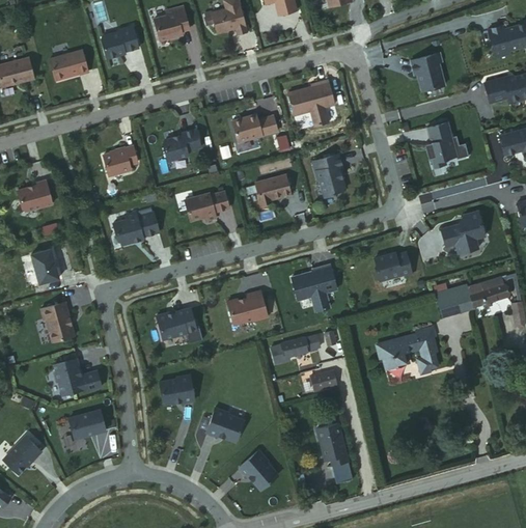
[(227,25),(233,23),(233,25),(236,31),(245,28),(237,0),(222,0),(224,4),(210,8),(215,30),(227,26),(227,25)]
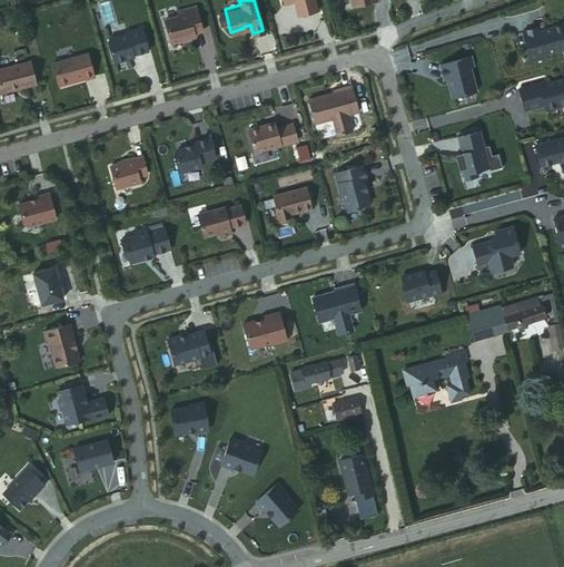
[(293,2),(296,1),(298,8),(294,9),(296,17),(316,12),(312,0),(280,0),(283,6),(293,2)]
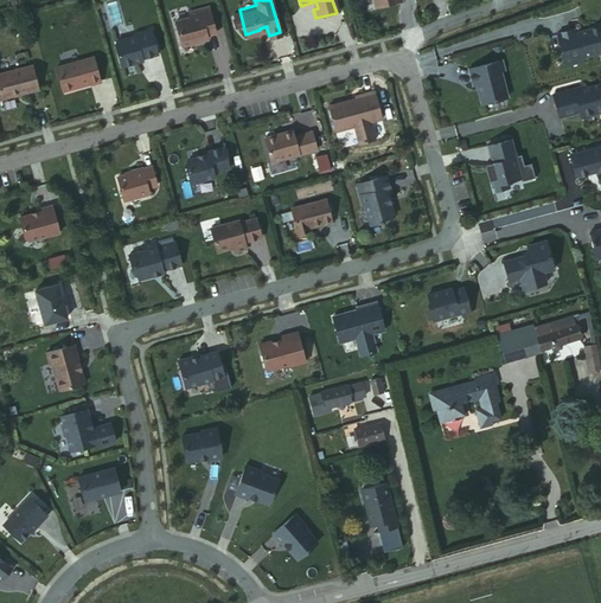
[(181,47),(208,40),(206,37),(216,33),(209,8),(189,14),(191,19),(176,23),(181,47)]
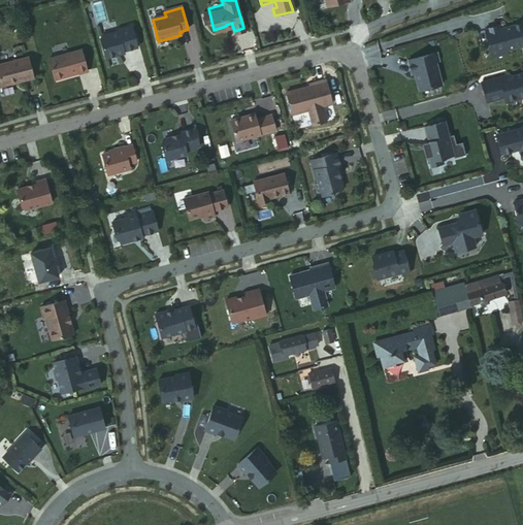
[(499,28),(484,31),(492,61),(507,57),(507,54),(522,50),(522,25),(500,31),(499,28)]
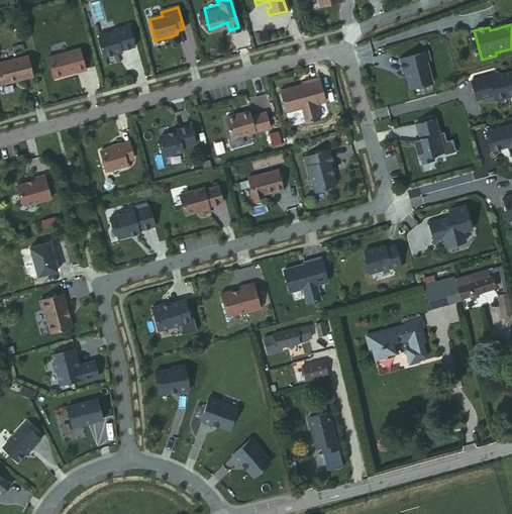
[(100,38),(106,58),(118,55),(117,52),(123,50),(136,46),(131,25),(117,29),(117,31),(101,35),(100,38)]
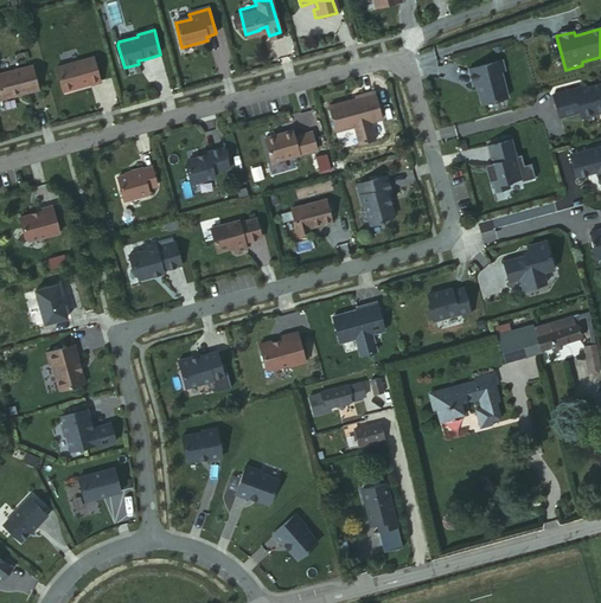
[(90,87),(101,83),(94,58),(57,69),(63,92),(90,84),(90,87)]
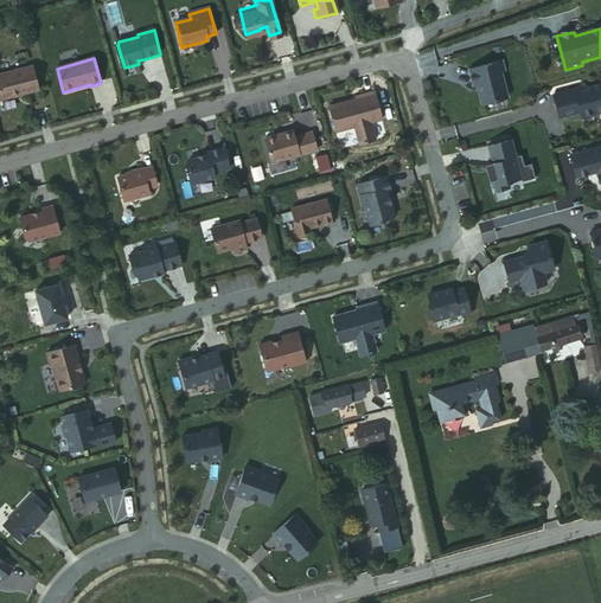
[(502,62),(468,70),(473,87),(477,85),(481,104),(507,98),(500,72),(504,72),(502,62)]
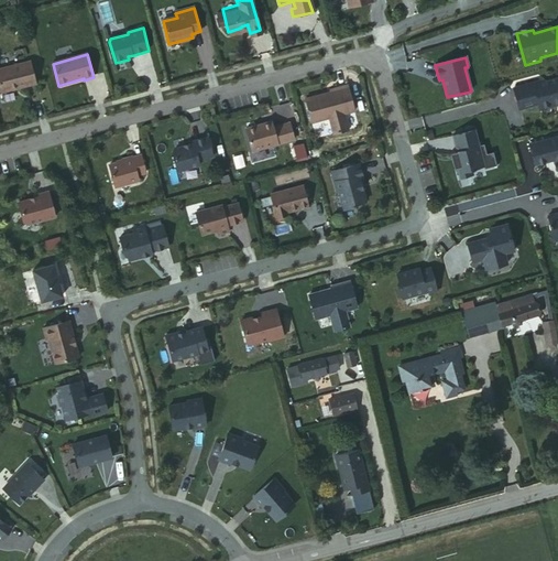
[(0,68),(0,93),(34,84),(28,62),(0,68)]
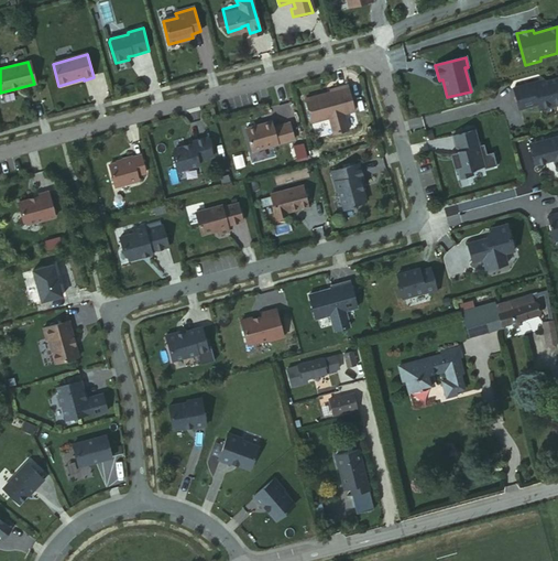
[(536,85),(513,92),(520,112),(538,107),(540,112),(557,107),(557,81),(539,86),(536,85)]
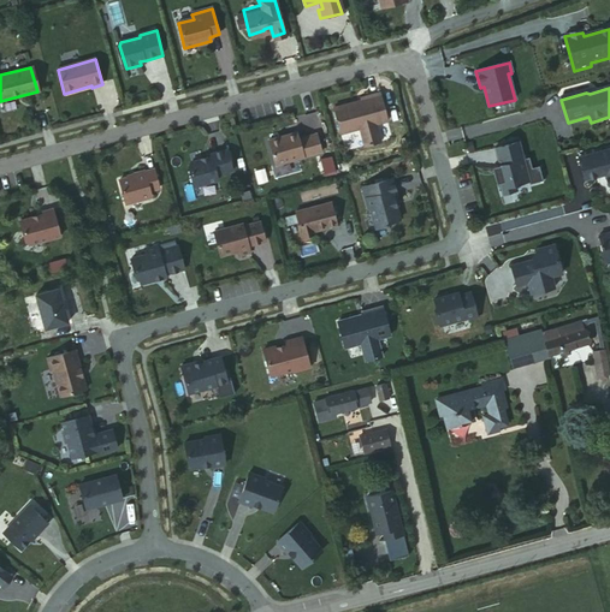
[(335,108),(342,135),(360,129),(365,147),(382,142),(377,125),(388,122),(380,93),(361,99),(362,101),(335,108)]
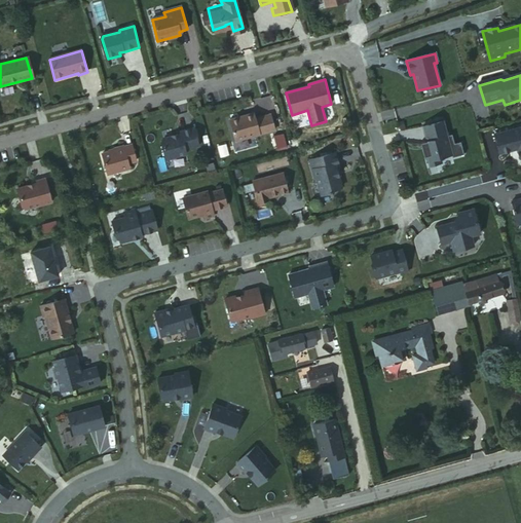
[(254,113),(229,119),(235,141),(274,131),(270,115),(255,119),(254,113)]
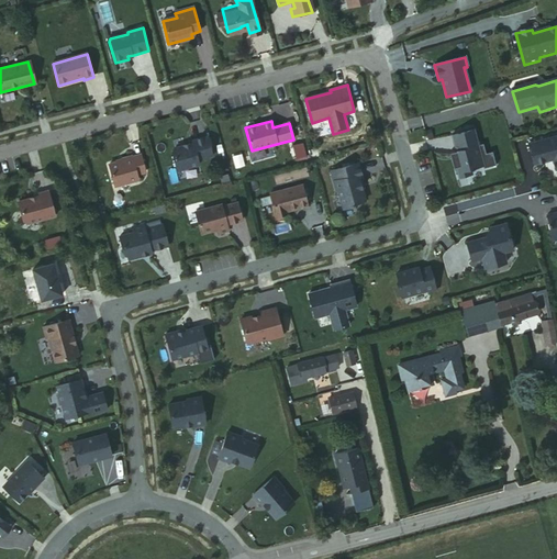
[(492,152),(485,154),(482,144),(477,145),(474,130),(450,136),(455,152),(448,154),(449,158),(452,158),(455,167),(452,168),(455,168),(457,178),(471,174),(470,169),(482,166),(483,169),(496,166),(492,152)]
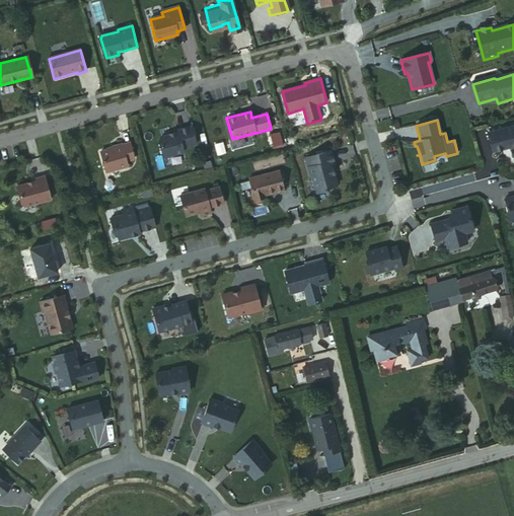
[(504,146),(511,150),(511,152),(512,157),(513,157),(513,125),(487,133),(493,153),(504,150),(503,147),(504,146)]
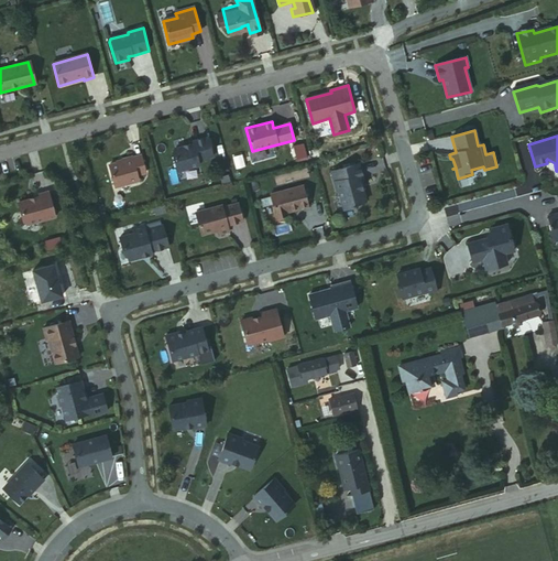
[(212,157),(208,138),(193,141),(193,144),(175,149),(173,152),(177,172),(199,165),(198,161),(212,157)]
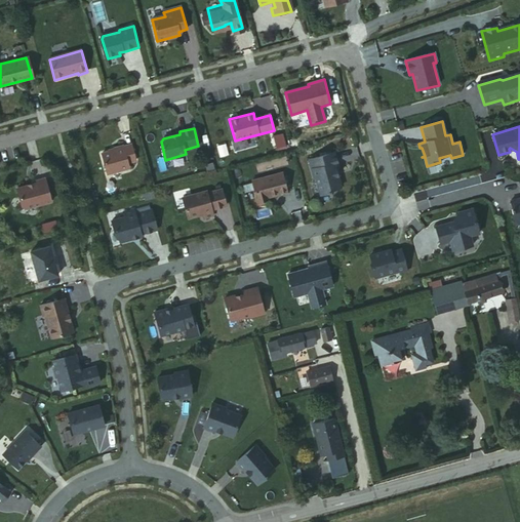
[(314,163),(309,164),(313,177),(315,179),(319,195),(330,192),(331,190),(340,188),(334,168),(337,168),(333,153),(313,158),(314,163)]
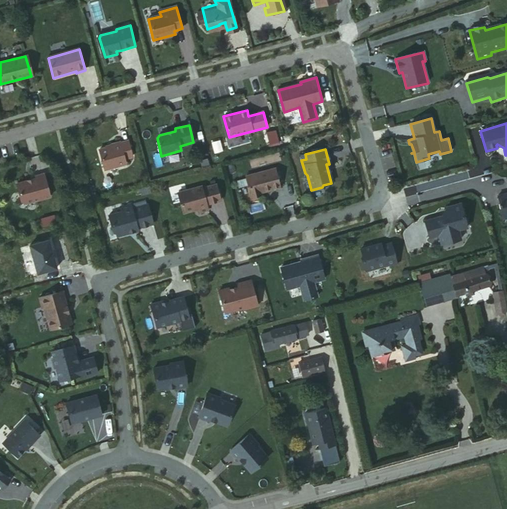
[(97,179),(119,173),(118,169),(126,166),(122,151),(114,153),(113,152),(100,155),(101,158),(92,160),(97,179)]
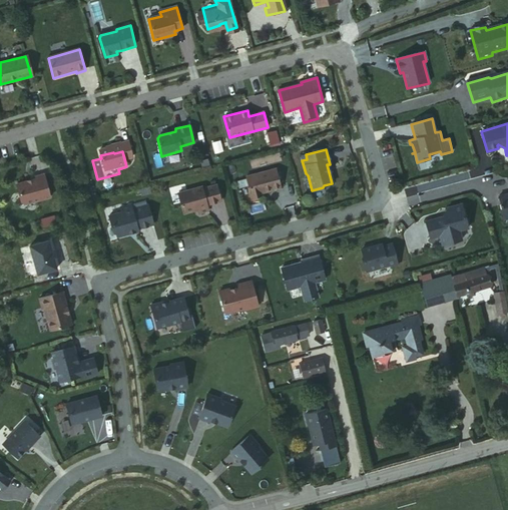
[(272,169),(245,176),(251,198),(262,195),(261,193),(270,191),(270,190),(278,188),(272,169)]
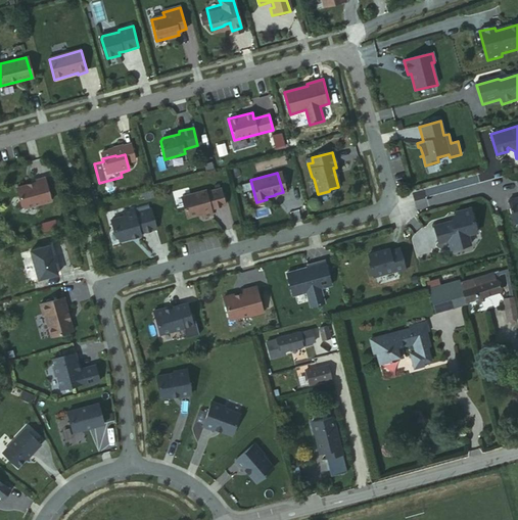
[(36,183),(16,188),(21,205),(27,208),(51,201),(45,179),(35,181),(36,183)]
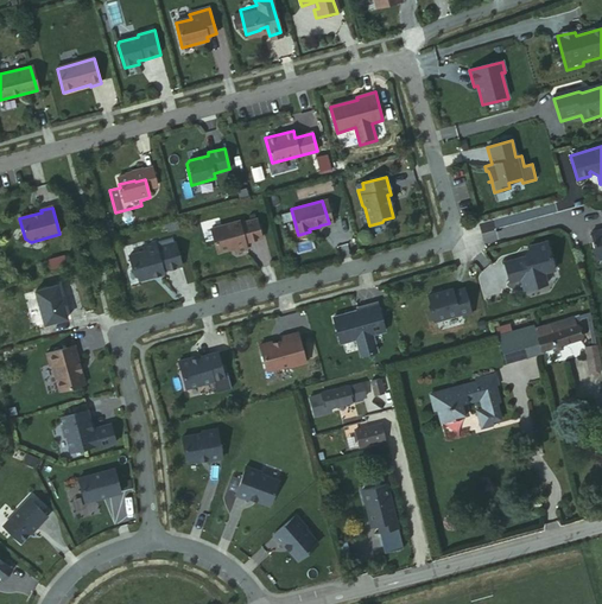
[(599,230),(591,233),(594,242),(591,242),(596,259),(601,258),(601,211),(601,231),(599,230)]
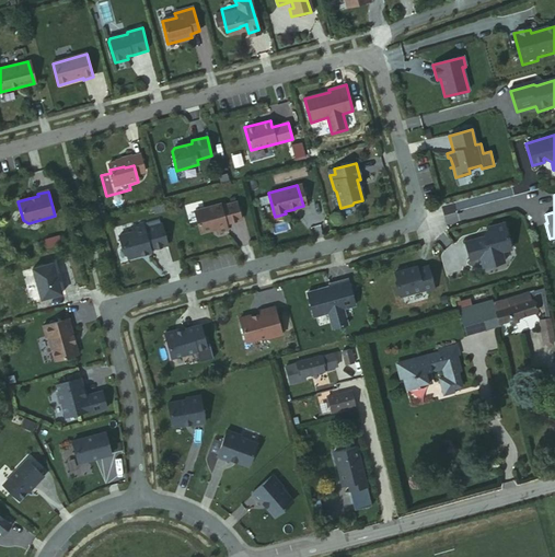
[(195,212),(200,232),(204,235),(218,231),(218,233),(228,231),(226,224),(241,220),(236,202),(221,207),(221,205),(195,212)]
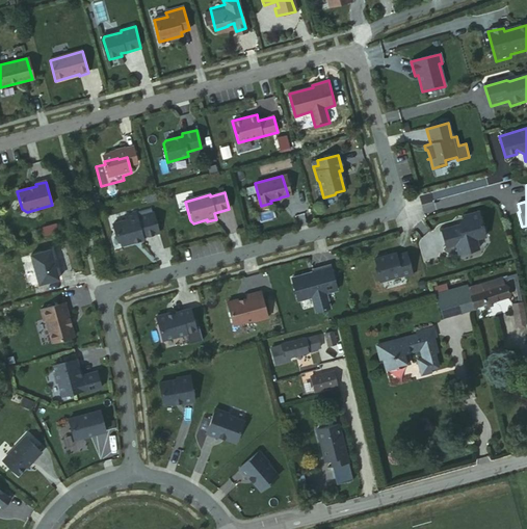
[(458,226),(441,230),(446,247),(455,244),(457,255),(478,248),(476,239),(484,237),(478,212),(464,215),(458,226)]
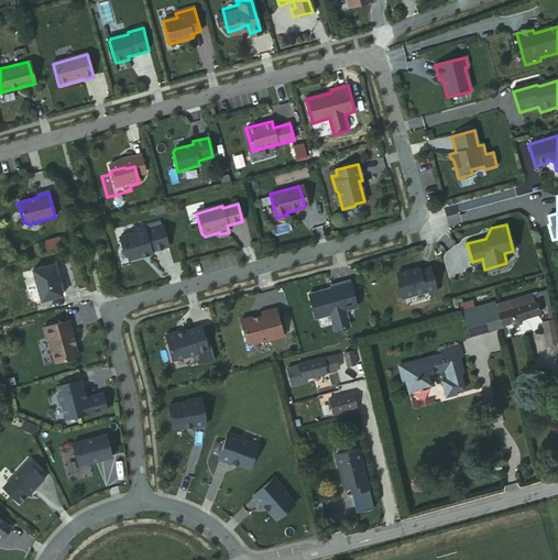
[(134,235),(120,240),(123,251),(126,251),(129,262),(145,257),(146,255),(152,254),(152,255),(170,251),(163,228),(145,232),(144,227),(133,230),(134,235)]
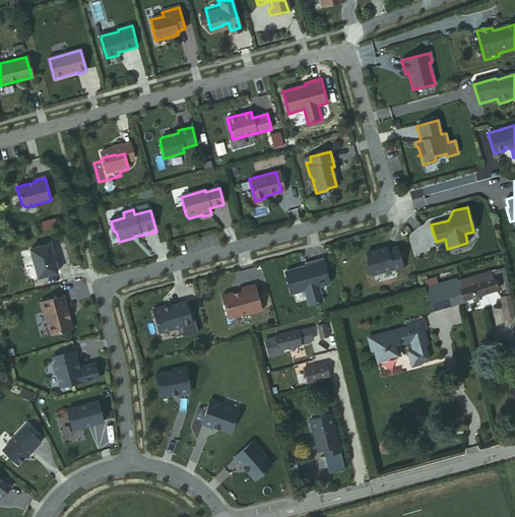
[(50,245),(29,250),(38,277),(57,272),(50,245)]
